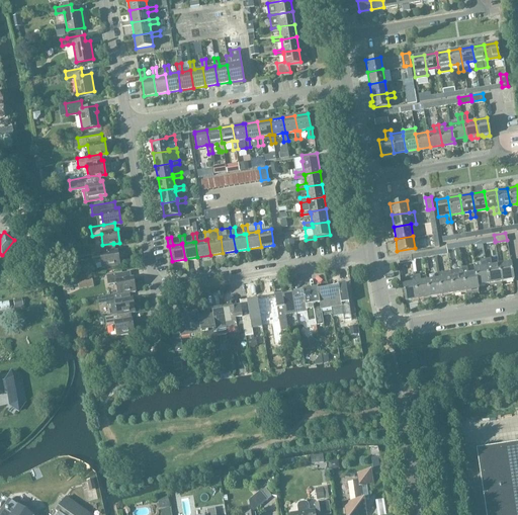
[(102,245),(90,247),(91,256),(100,255),(102,266),(104,265),(105,269),(115,267),(114,264),(118,263),(116,249),(114,249),(113,244),(113,243),(102,245)]
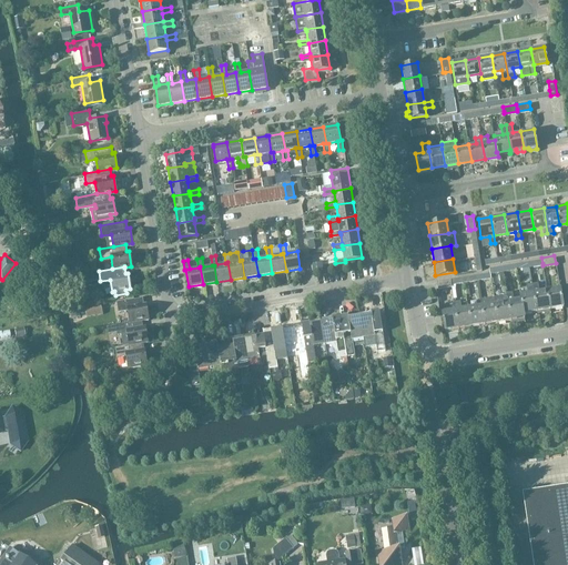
[(452,285),(452,283),(450,279),(437,281),(438,288),(452,285)]
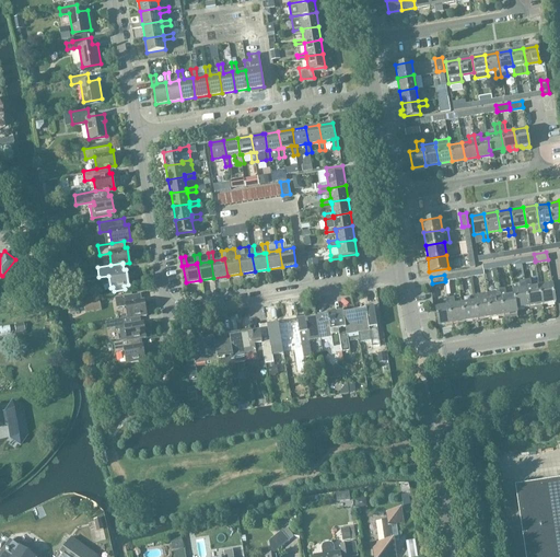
[(512,289),(512,293),(515,308),(528,305),(524,279),(524,278),(518,279),(520,288),(512,289)]
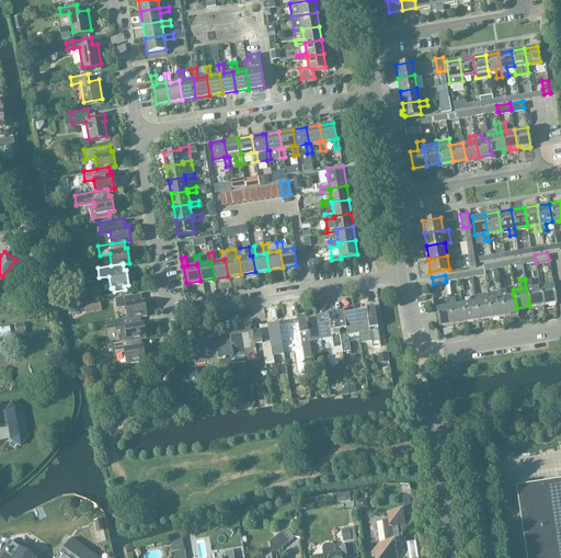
[(542,304),(539,285),(533,286),(531,279),(525,280),(529,306),(542,304)]
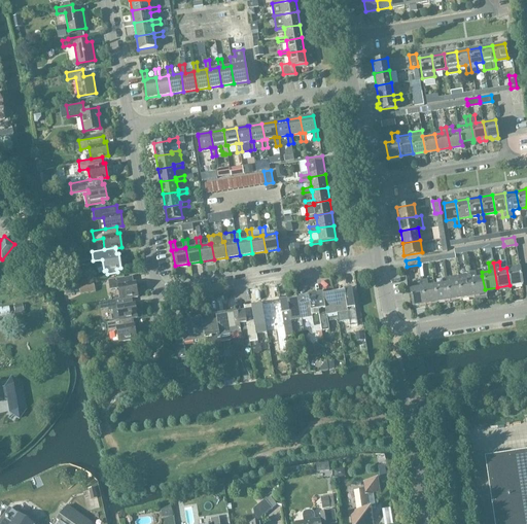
[(506,268),(510,285),(522,283),(519,266),(506,268)]
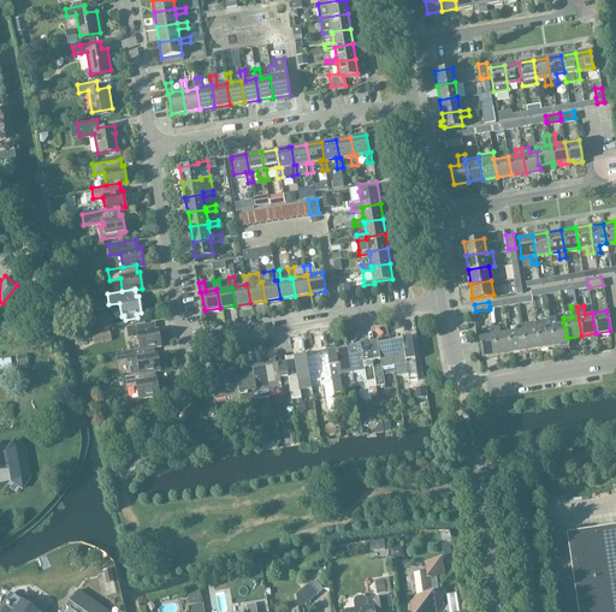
[(568,343),(567,338),(563,322),(557,324),(556,314),(550,315),(550,318),(549,318),(554,345),(568,343)]
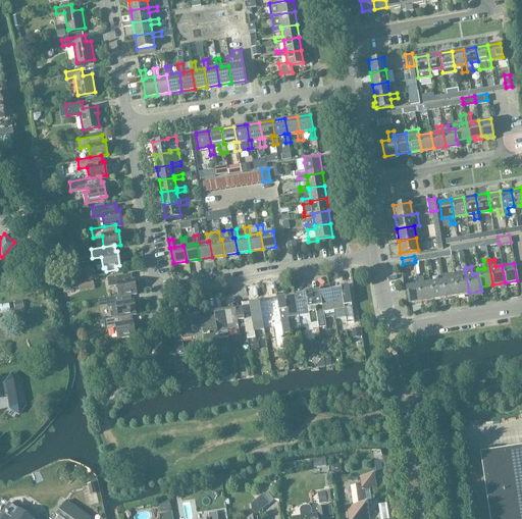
[(465,269),(453,271),(457,295),(469,293),(465,269)]
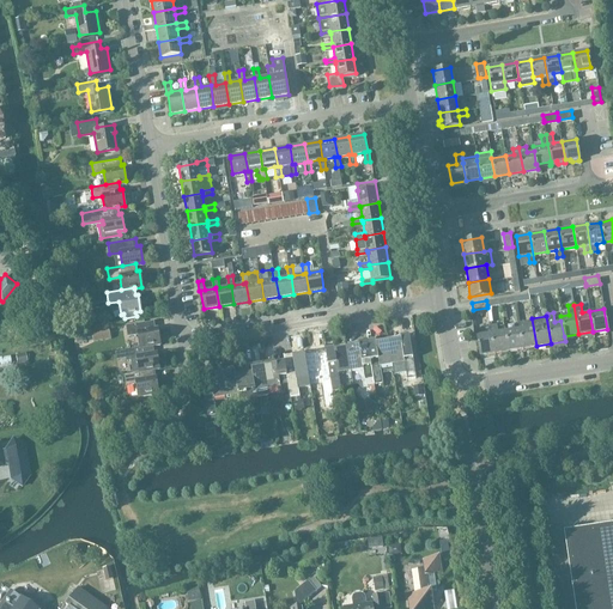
[(137,333),(139,346),(152,343),(152,345),(159,342),(157,326),(155,326),(153,318),(125,323),(127,334),(137,333)]
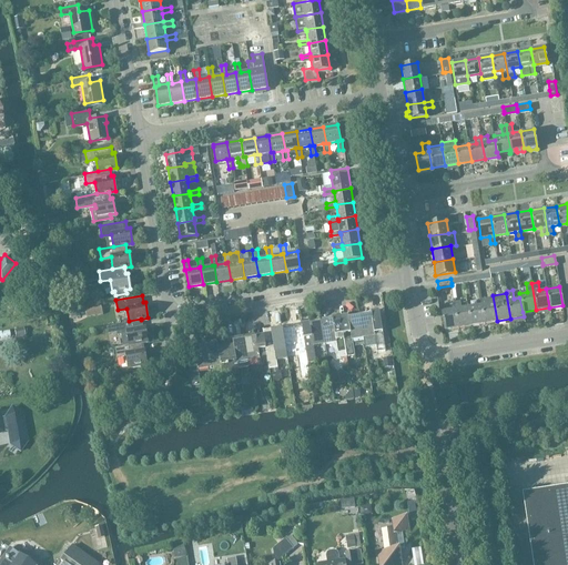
[(479,298),(480,304),(484,323),(497,321),(493,295),(479,298)]
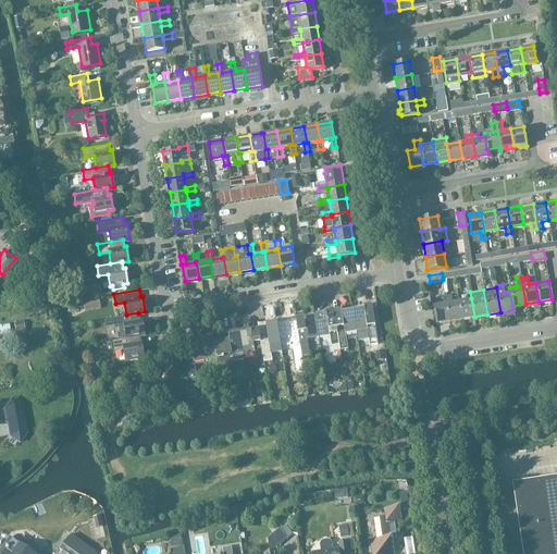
[(448,321),(444,295),(444,294),(438,295),(441,303),(433,305),(435,323),(448,321)]
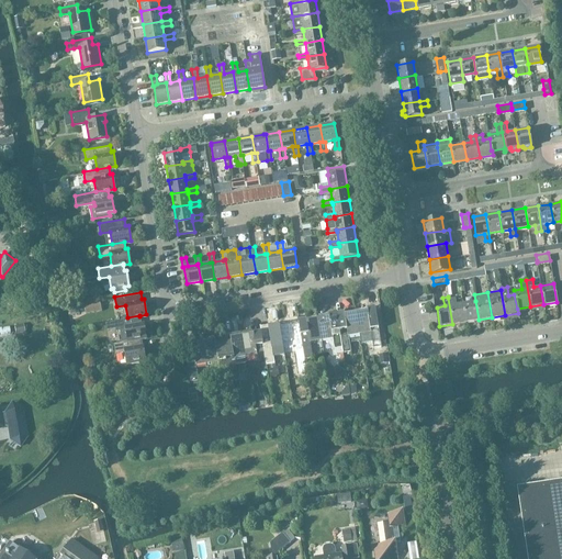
[(454,297),(448,298),(452,324),(465,322),(462,303),(456,304),(454,297)]
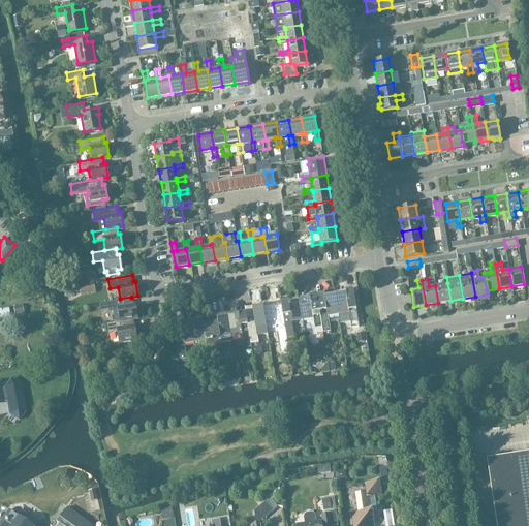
[(438,303),(450,301),(447,283),(435,285),(438,303)]
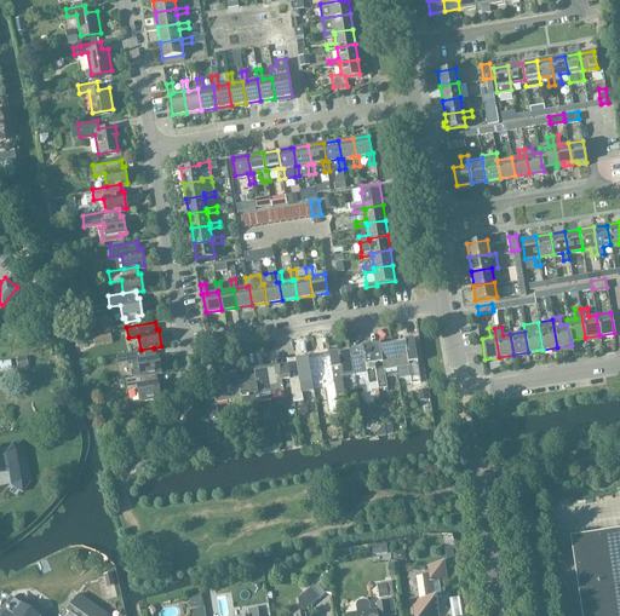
[(391,340),(396,366),(408,363),(412,381),(420,380),(413,337),(405,339),(405,338),(391,340)]
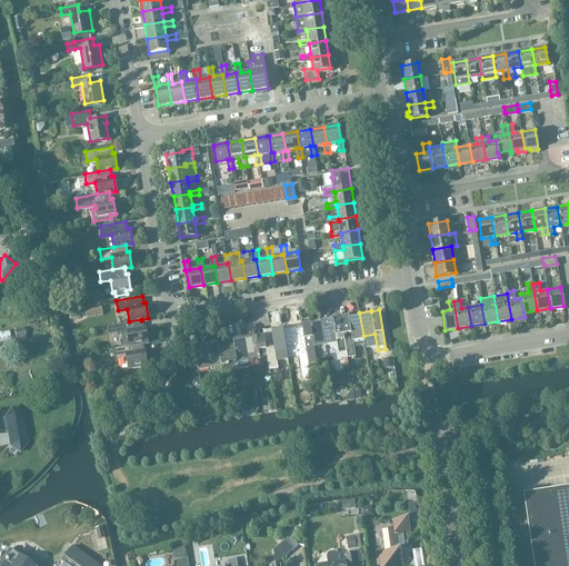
[(352,338),(363,336),(359,313),(340,315),(347,355),(355,354),(352,338)]
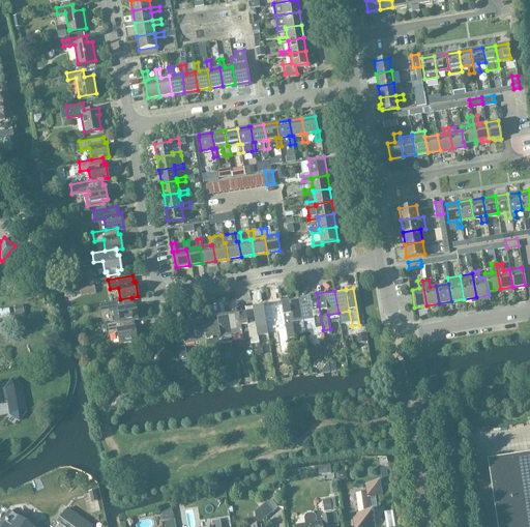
[(315,332),(323,330),(317,293),(298,296),(302,319),(313,317),(315,332)]
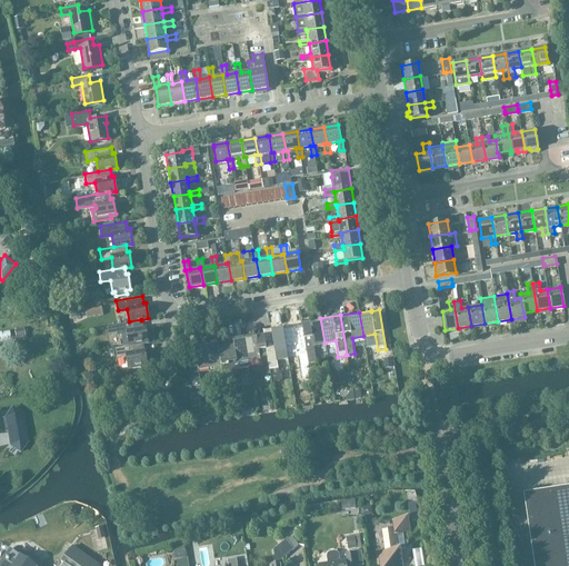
[(313,345),(325,343),(320,318),(302,321),(308,361),(316,360),(313,345)]
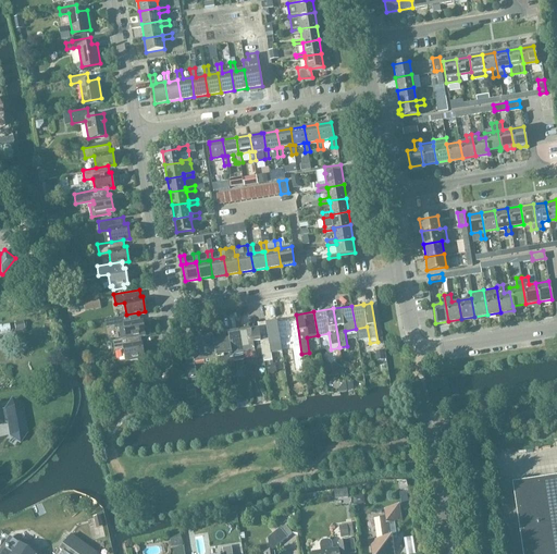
[(124,325),(126,336),(138,335),(144,334),(141,319),(139,319),(138,314),(138,312),(126,315),(113,317),(114,327),(124,325)]
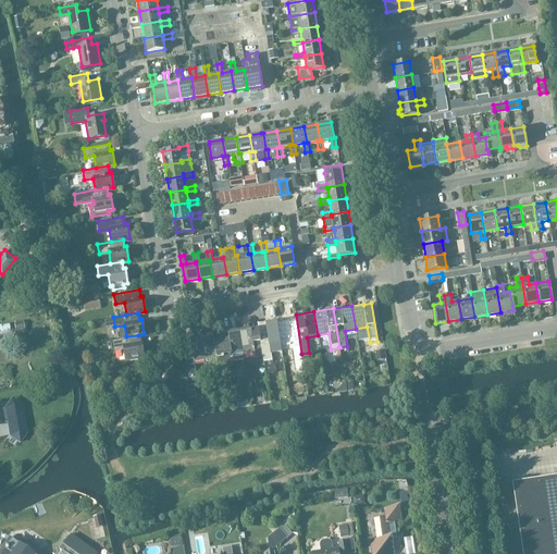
[(296,315),(276,318),(280,341),(282,348),(282,351),(293,348),(296,368),(305,367),(301,354),(296,315)]
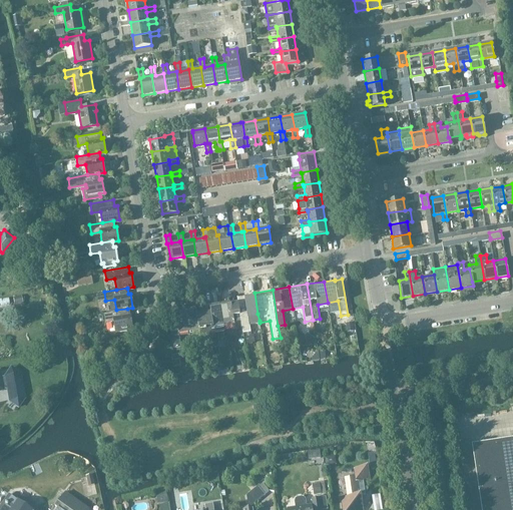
[(236,296),(237,300),(242,332),(243,332),(250,330),(249,323),(260,321),(258,314),(254,293),(236,296)]
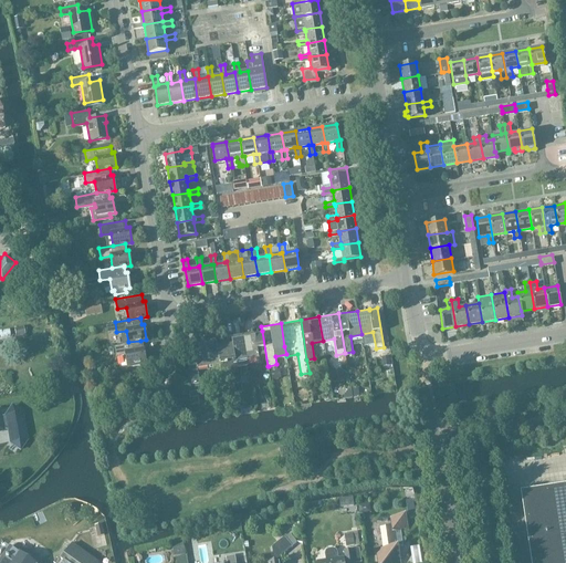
[(269,371),(269,366),(268,366),(262,331),(243,334),(247,357),(258,355),(261,372),(269,371)]
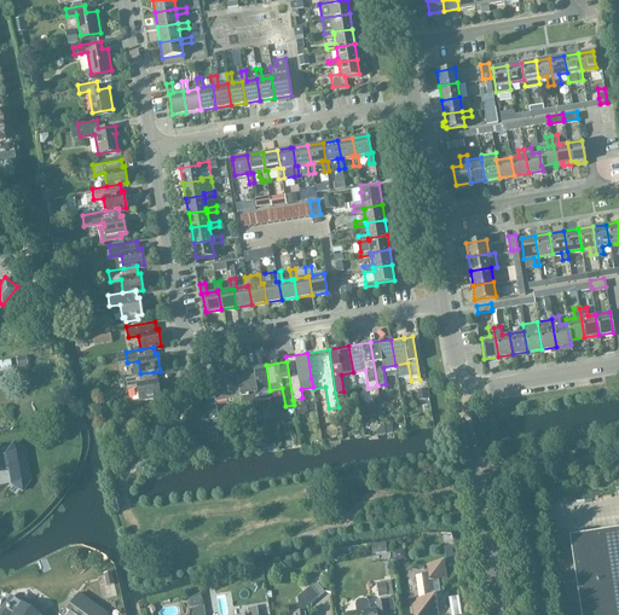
[(244,369),(252,412),(261,410),(259,399),(271,396),(270,390),(266,365),(244,369)]
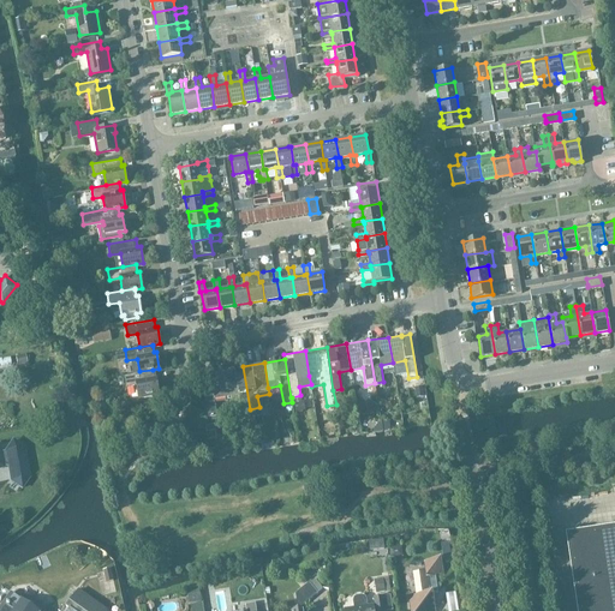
[(221,370),(226,395),(238,393),(242,411),(250,409),(243,366),(221,370)]
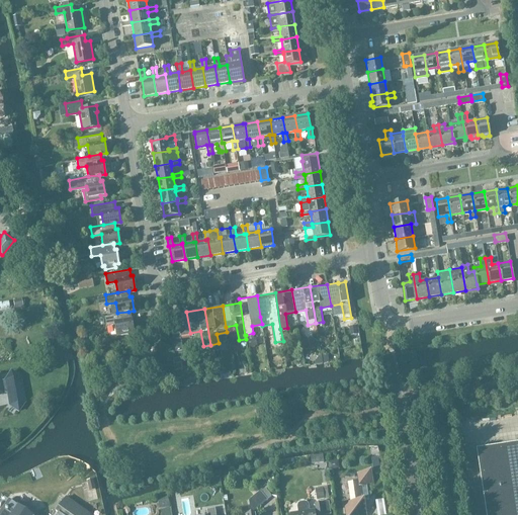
[(117,313),(104,315),(104,317),(105,322),(105,324),(114,323),(116,334),(134,331),(131,317),(130,318),(128,312),(117,313)]
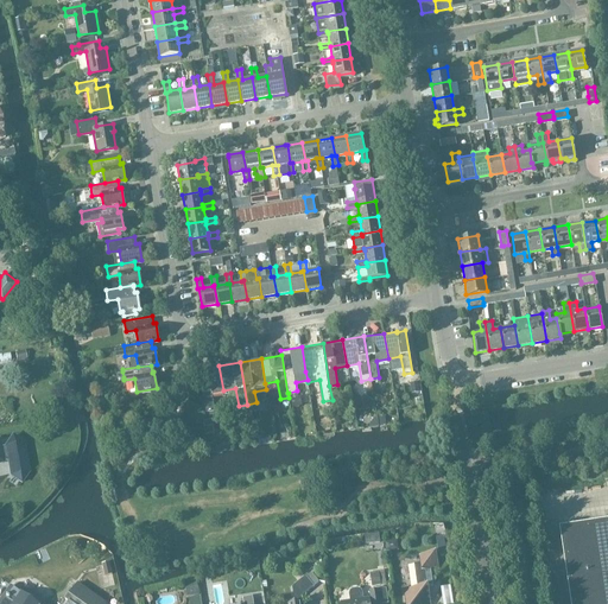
[(211,393),(223,390),(219,366),(207,367),(207,368),(198,370),(206,411),(214,409),(211,393)]
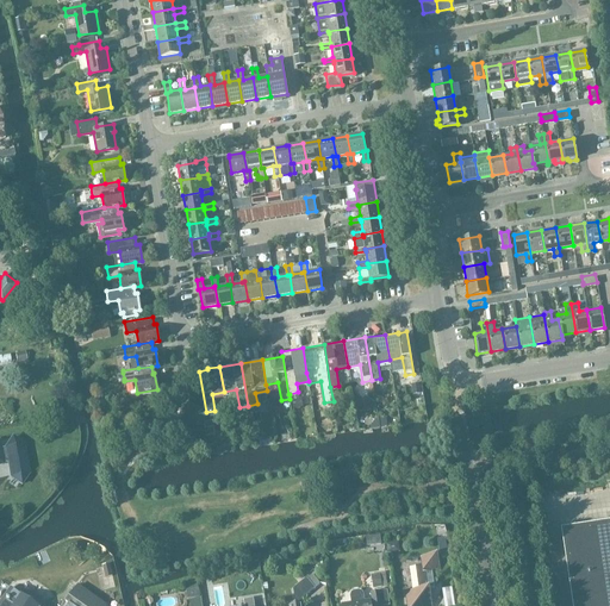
[(0,461),(2,461),(8,460),(11,474),(22,481),(29,470),(23,442),(13,435),(5,445),(0,445),(0,461)]
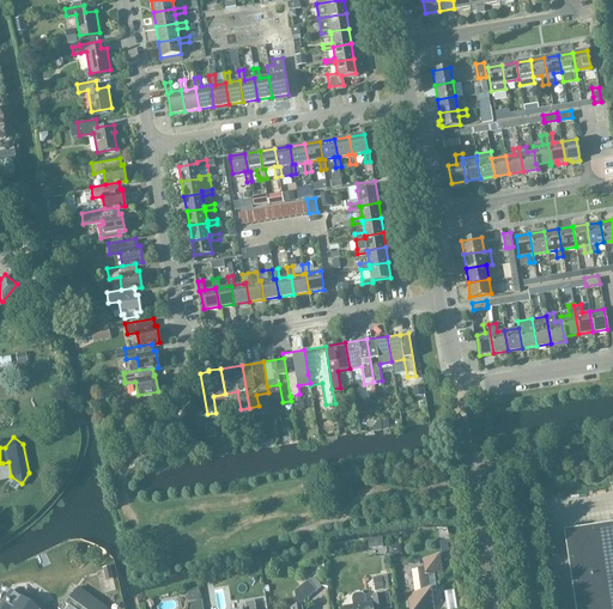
[(612,608),(612,521),(564,529),(575,608),(612,608)]
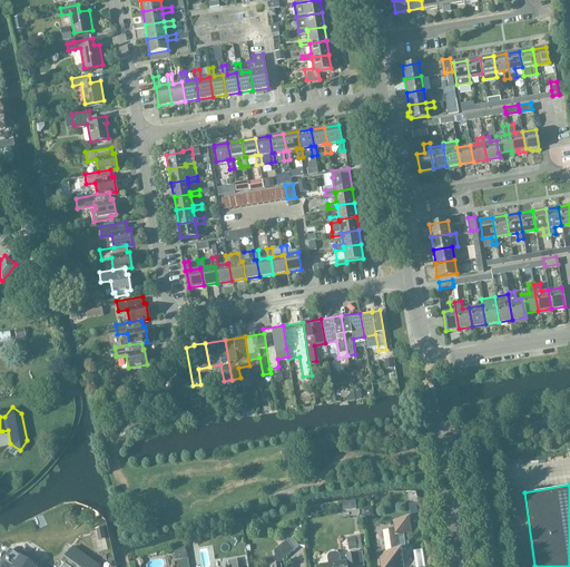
[(379,550),(380,566),(403,566),(399,533),(411,531),(409,516),(393,518),(394,526),(387,527),(391,549),(379,550)]
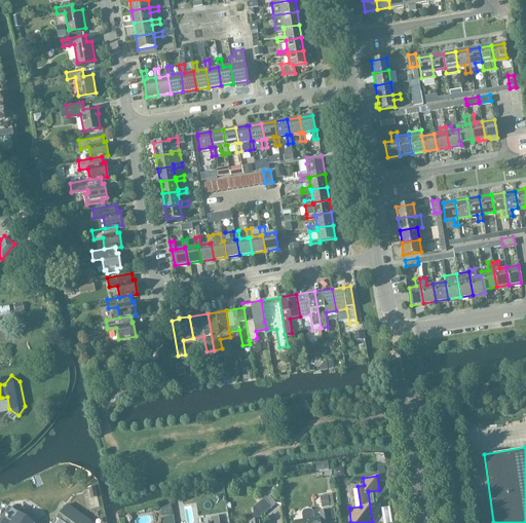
[(269,493),(265,497),(264,496),(253,506),(255,519),(249,520),(249,522),(260,522),(260,515),(271,505),(275,501),(269,493)]
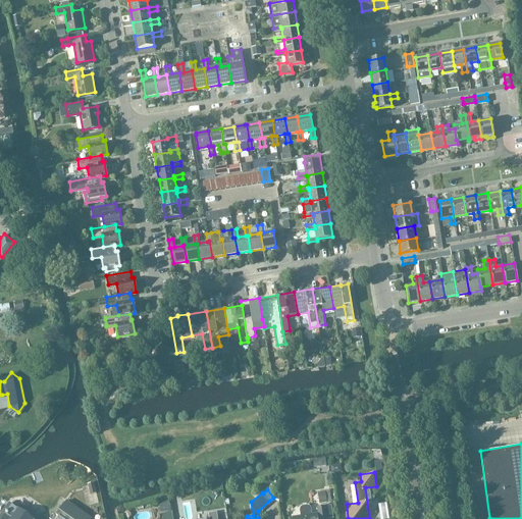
[(89,518),(92,516),(66,499),(56,514),(58,516),(56,518),(38,518),(38,512),(23,502),(13,504),(9,501),(0,513),(0,518),(89,518)]
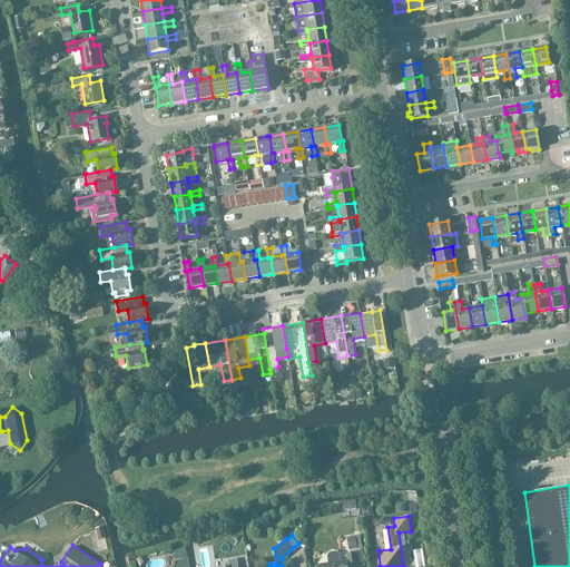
[(328,561),(320,564),(320,566),(356,566),(354,551),(346,553),(347,559),(340,560),(338,554),(337,551),(335,550),(331,551),(328,553),(327,555),(328,561)]
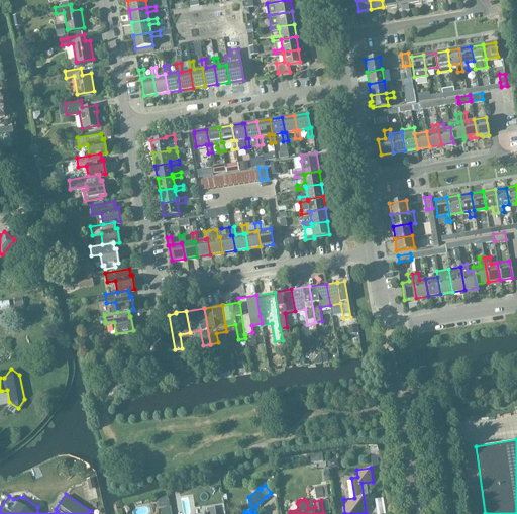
[(383,500),(375,501),(376,512),(384,511),(383,500)]
